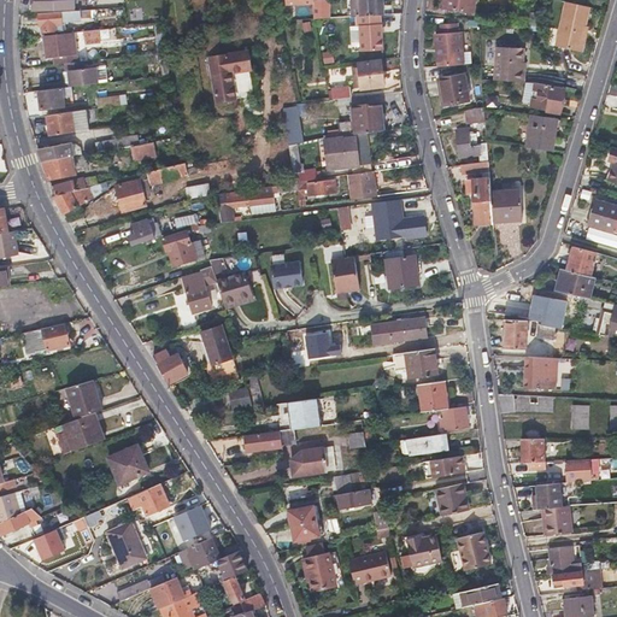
[(286,0),(287,3),(315,1),(316,17),(330,16),(330,0),(286,0)]
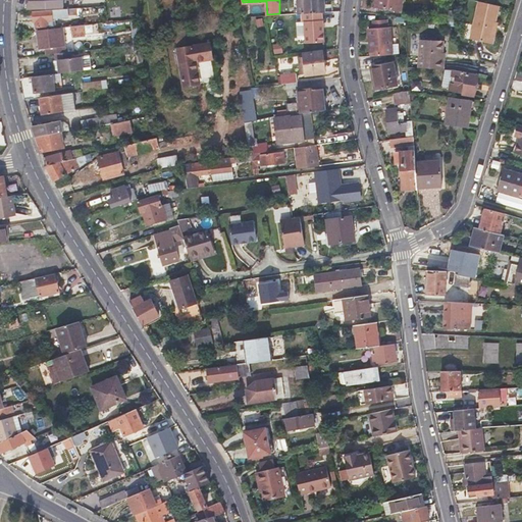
[(297,0),(298,12),(303,12),(322,11),(333,11),(332,2),(324,3),(323,0),(297,0)]
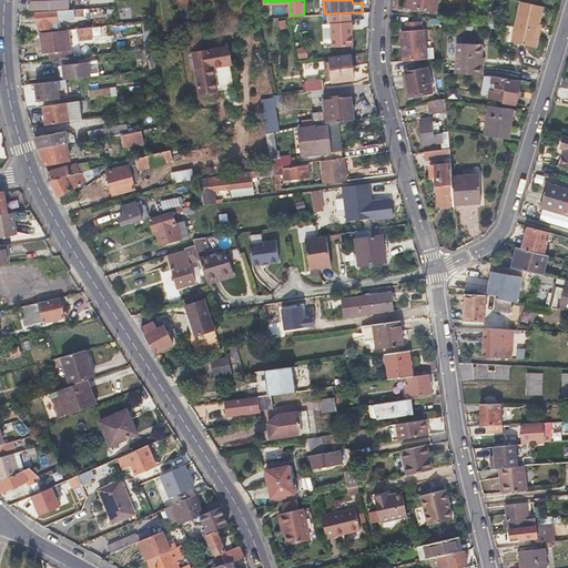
[(407,0),(407,7),(435,11),(436,0),(407,0)]
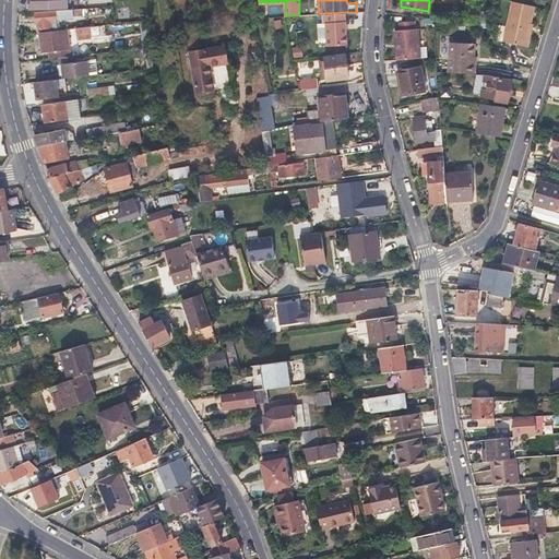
[(504,42),(515,45),(527,47),(532,30),(530,28),(535,6),(513,1),(504,42)]
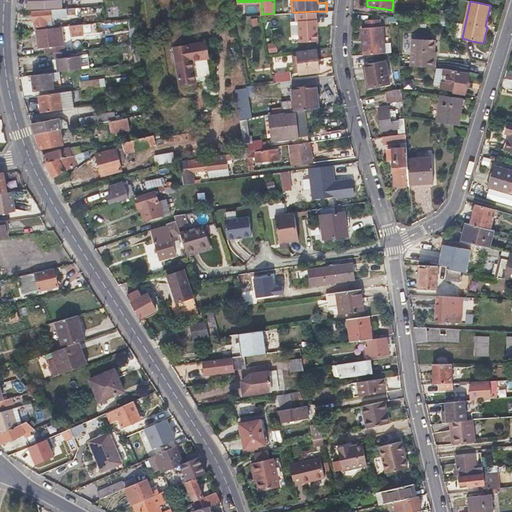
[(447,23),(447,14),(448,6),(439,5),(438,22),(447,23)]
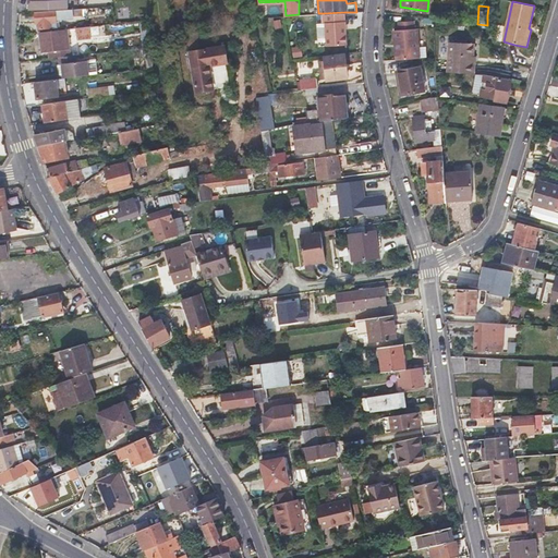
[(35,24),(36,23),(39,23),(40,28),(55,27),(55,17),(67,16),(82,14),(82,9),(34,12),(35,24)]
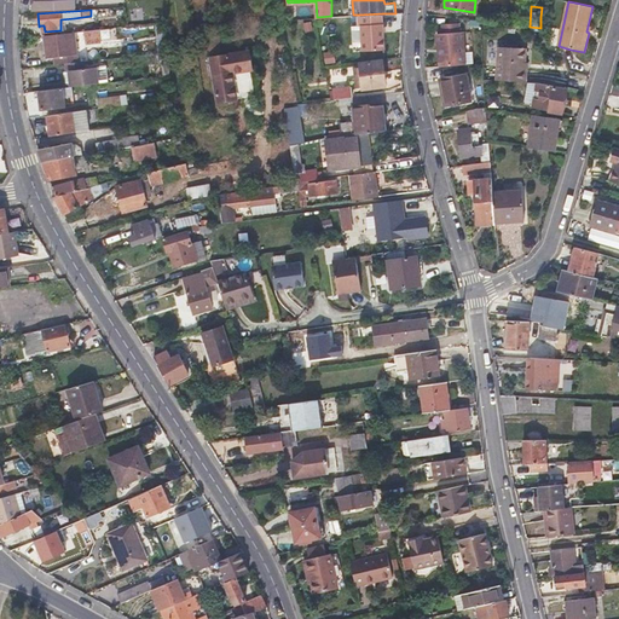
[(382,13),(359,15),(363,51),(385,50),(382,13)]
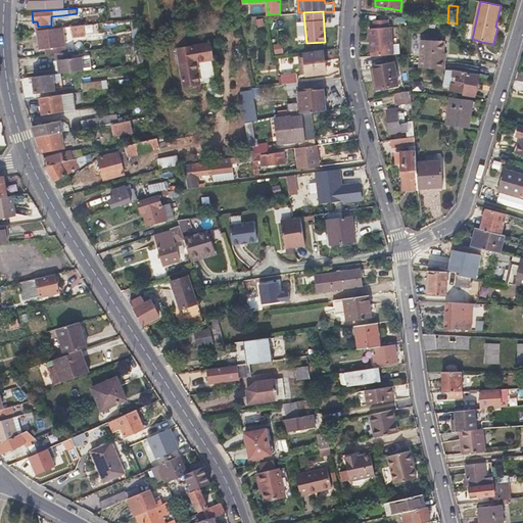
[(69,25),(70,31),(70,36),(84,34),(83,24),(69,25)]
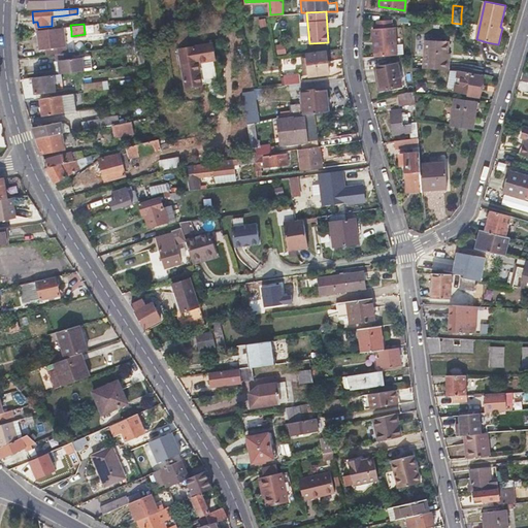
[(62,27),(48,28),(35,30),(38,50),(46,48),(47,54),(64,53),(62,27)]
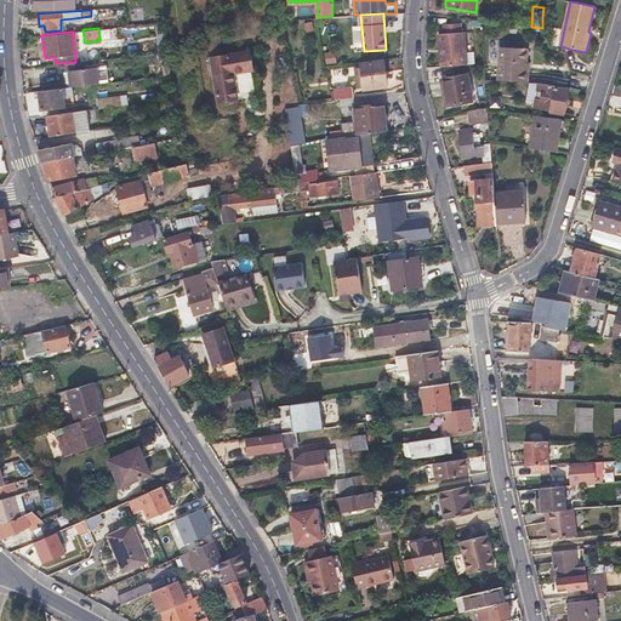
[(465,66),(463,33),(439,34),(442,67),(465,66)]
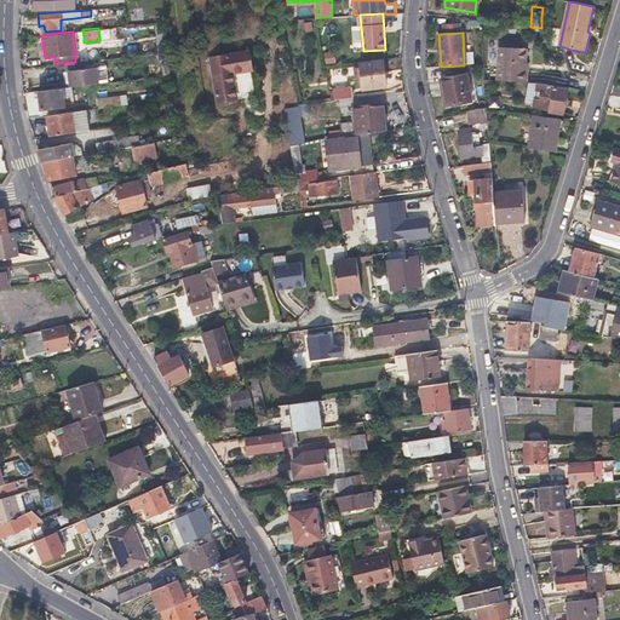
[(222,114),(231,113),(240,110),(236,85),(257,81),(253,64),(227,68),(223,45),(211,46),(216,75),(212,75),(214,86),(217,86),(222,114)]
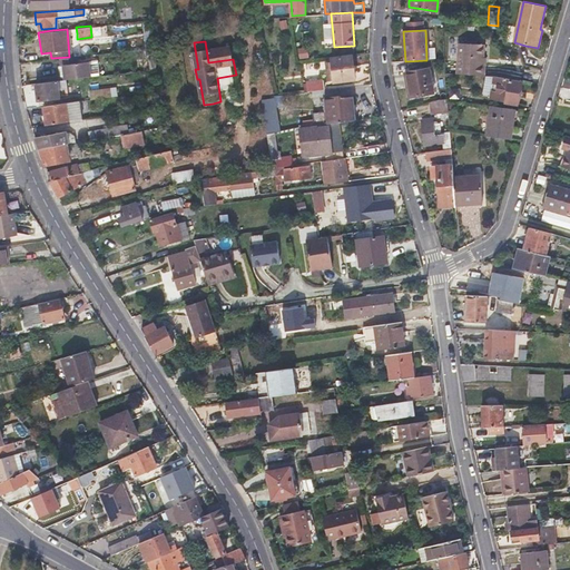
[(457,45),(454,75),(484,78),(484,67),(481,67),(483,47),(457,45)]
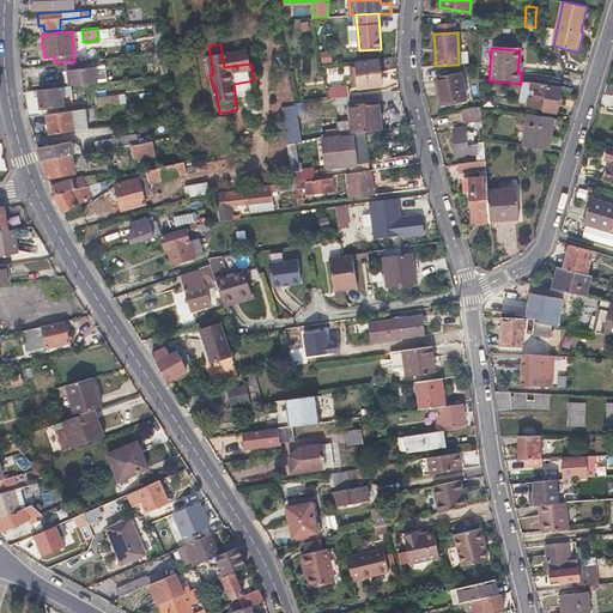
[(320,53),(322,64),(333,62),(331,50),(320,53)]
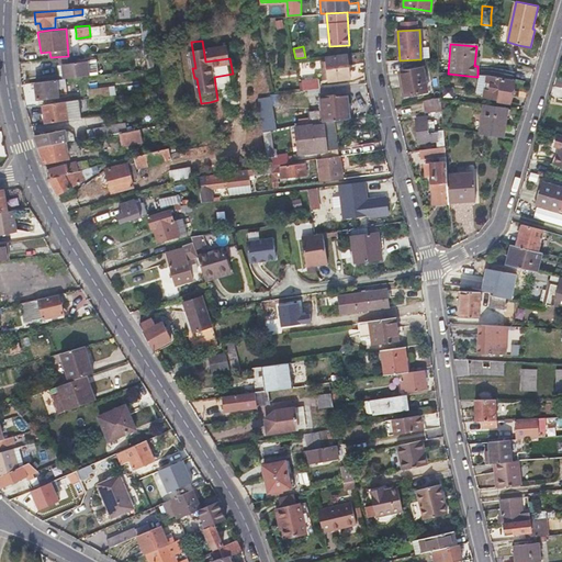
[(57,64),(58,79),(64,78),(66,78),(89,76),(88,60),(68,63),(68,56),(51,57),(51,64),(57,64)]
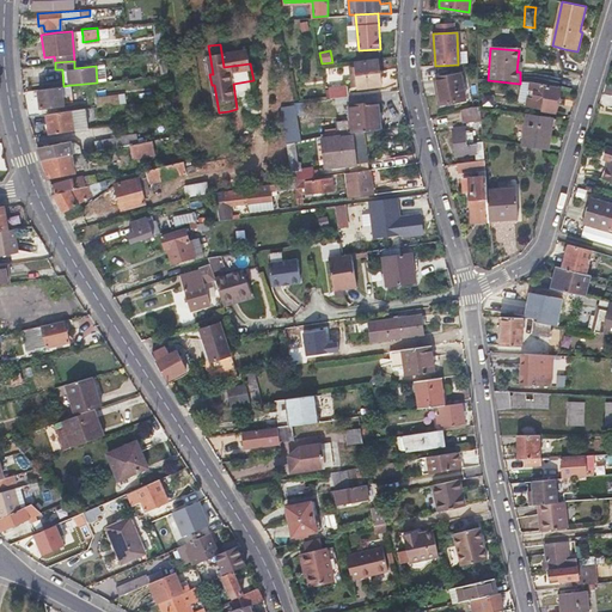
[(356,72),(353,72),(350,73),(352,81),(357,81),(359,89),(380,85),(377,62),(355,65),(356,72)]
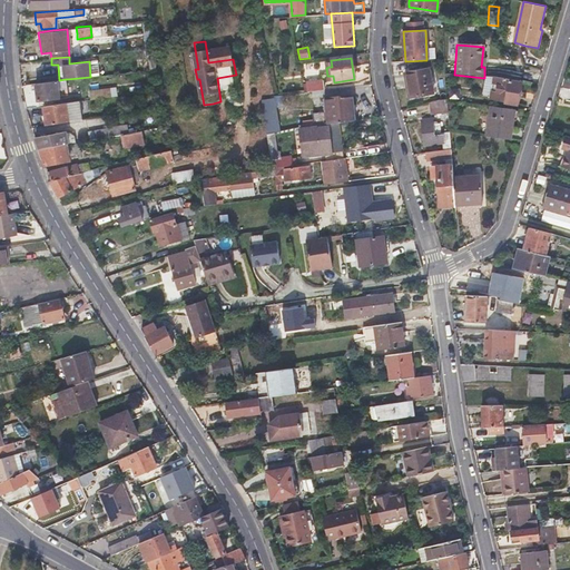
[(405,74),(408,86),(410,99),(434,95),(430,69),(405,74)]
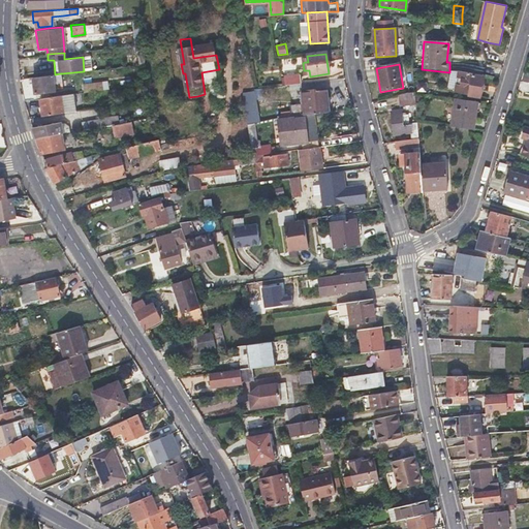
[(303,83),(302,78),(301,73),(285,75),(286,85),(303,83)]
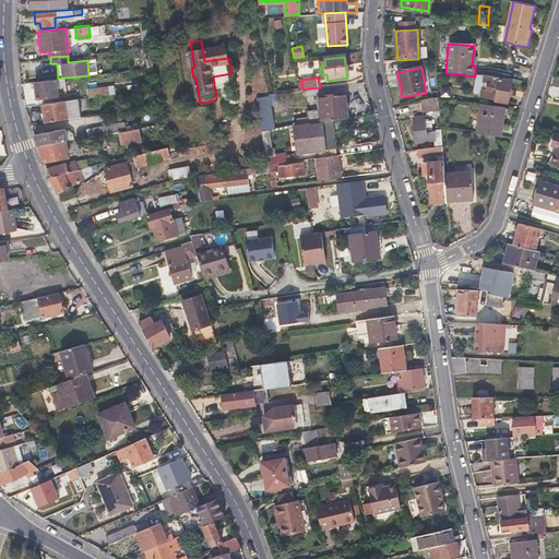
[(497,102),(496,102),(496,103),(508,105),(511,83),(500,82),(500,80),(485,78),(482,99),(497,102)]
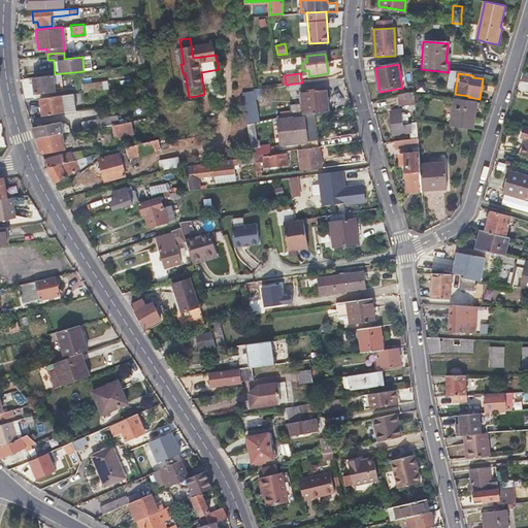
[(32,76),(33,85),(34,92),(54,90),(53,80),(52,74),(32,76)]
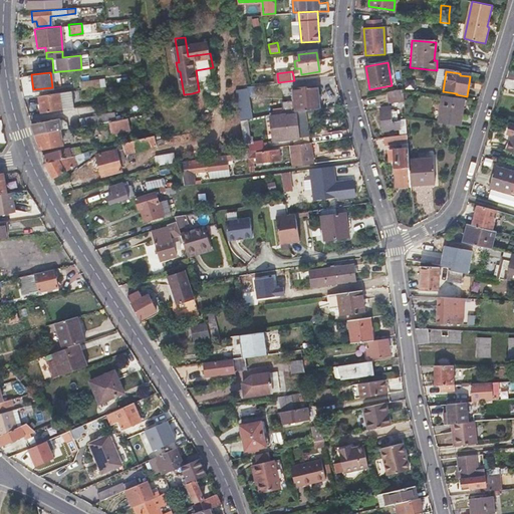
[(97,86),(96,83),(96,79),(81,82),(82,89),(97,86)]
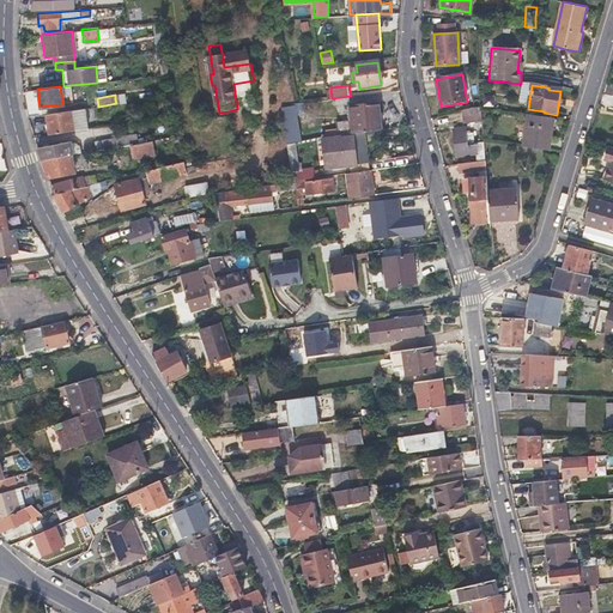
[(382,131),(381,116),(378,103),(350,108),(354,135),(382,131)]
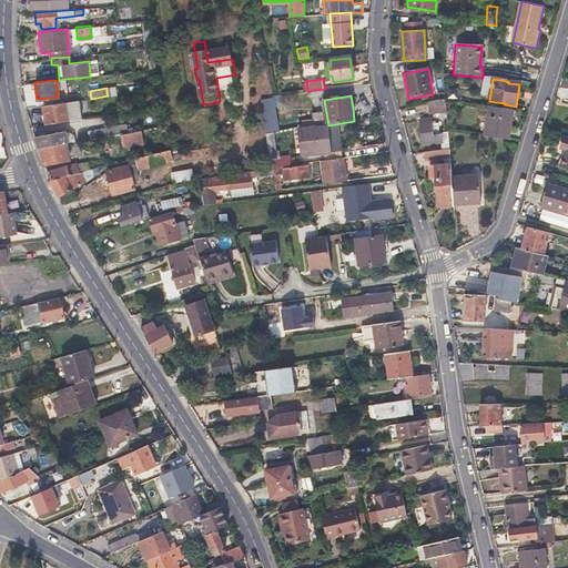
[(44,124),(62,122),(81,119),(78,100),(41,107),(44,124)]
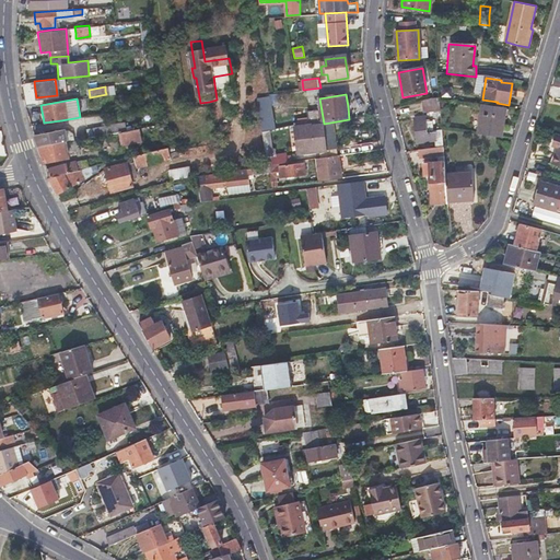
[(263,133),(268,132),(263,98),(257,100),(263,133)]
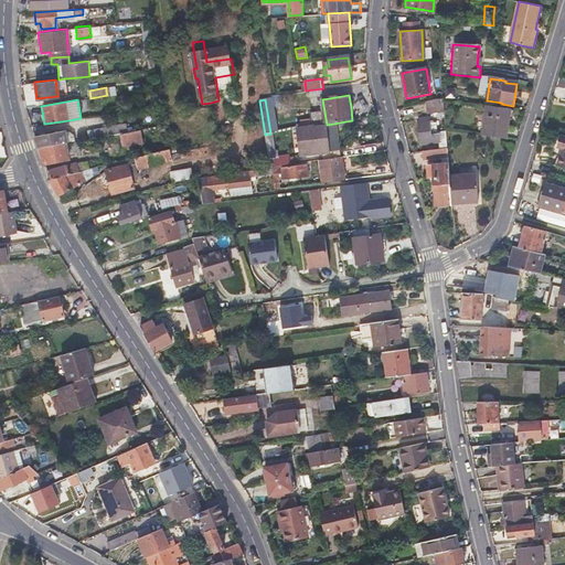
[(437,100),(432,102),(426,103),(426,113),(444,112),(443,99),(437,100)]
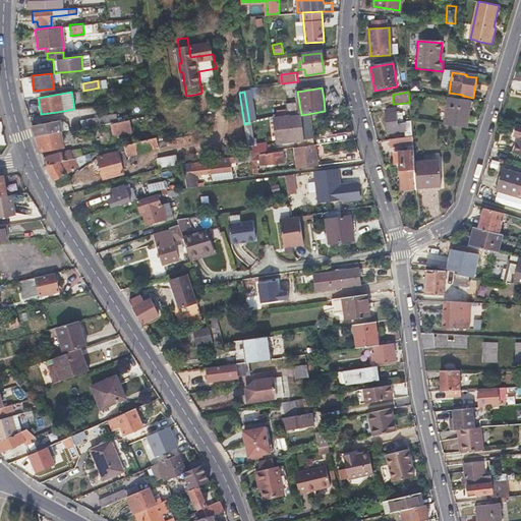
[(452,98),(450,112),(448,125),(466,127),(470,101),(452,98)]
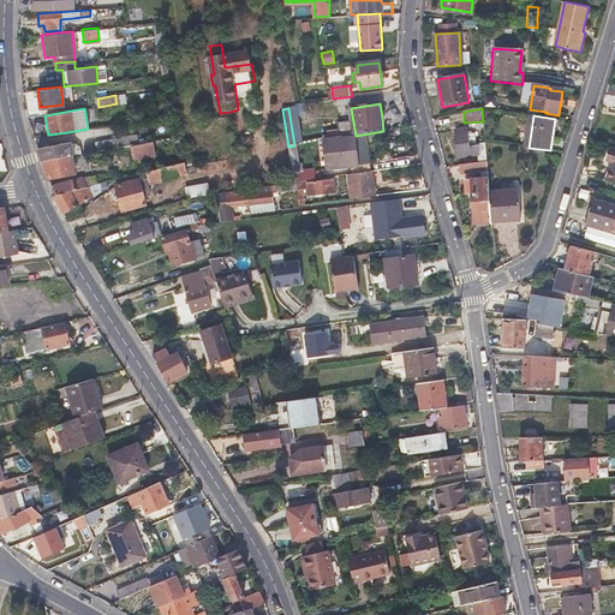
[(477,153),(478,163),(485,163),(483,125),(476,126),(477,148),(476,148),(473,136),(467,136),(467,131),(457,133),(459,156),(470,155),(469,149),(472,148),(473,154),(477,153)]
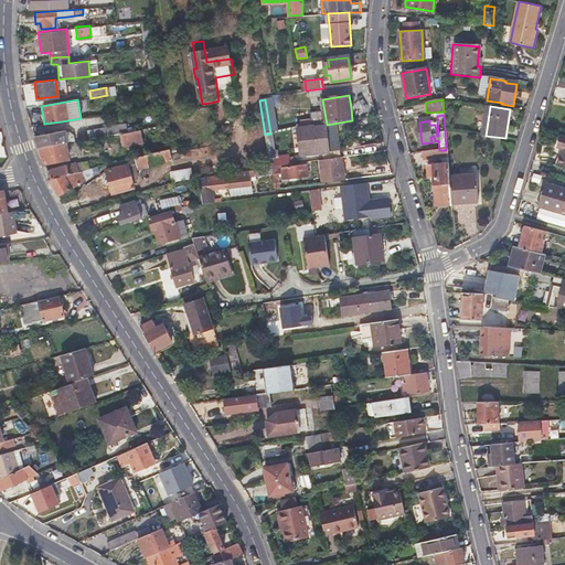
[(93,136),(93,138),(110,135),(109,126),(104,127),(105,129),(93,131),(93,136)]
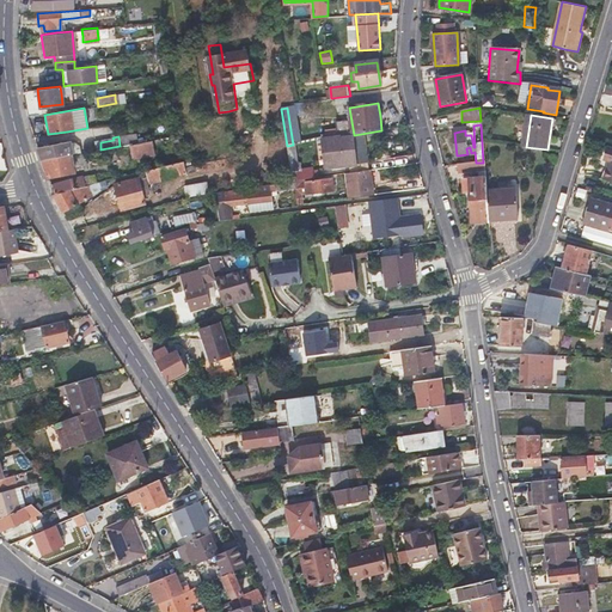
[(132,144),(133,150),(134,157),(157,152),(154,139),(132,144)]
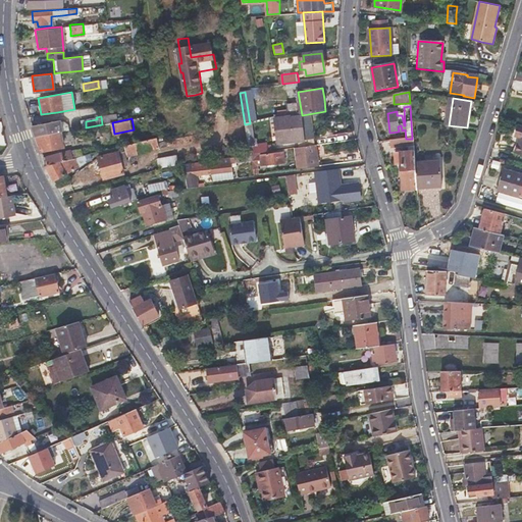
[(278,146),(294,144),(291,120),(291,118),(275,120),(278,146)]
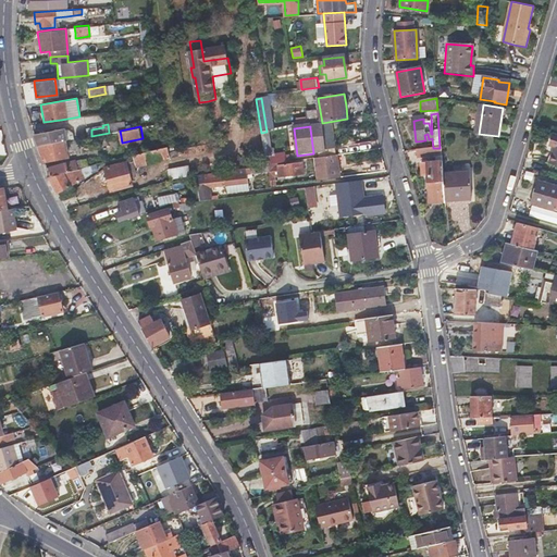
[(321,126),(310,128),(313,153),(336,149),(334,134),(322,136),(321,126)]
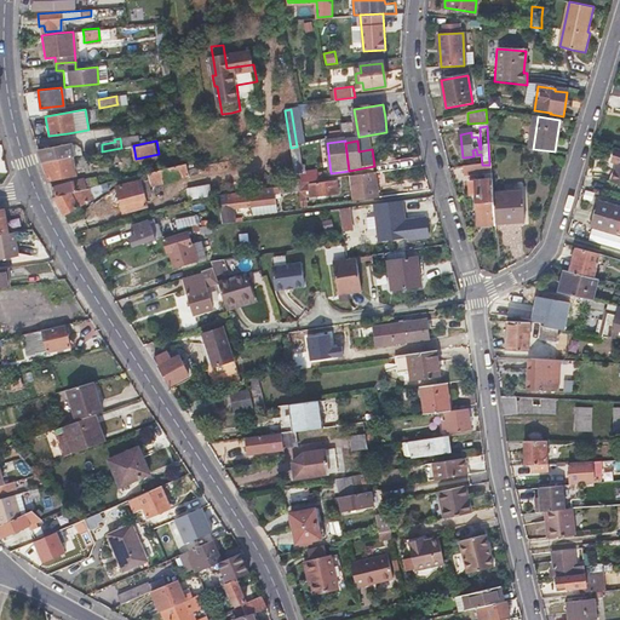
[(42,162),(72,156),(73,155),(70,143),(38,150),(42,162)]
